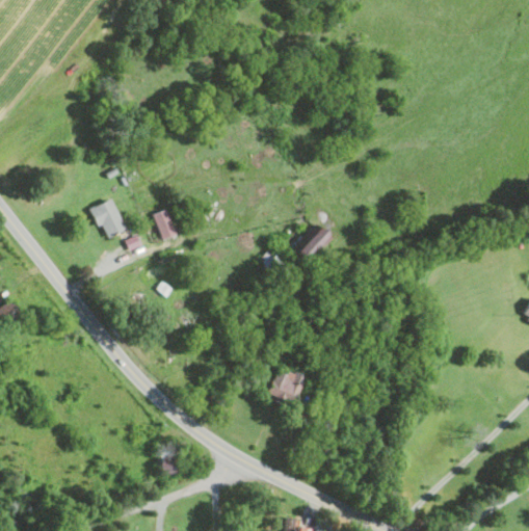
[(108,238),(127,230),(112,198),(89,209),(99,228),(103,227),(108,238)]
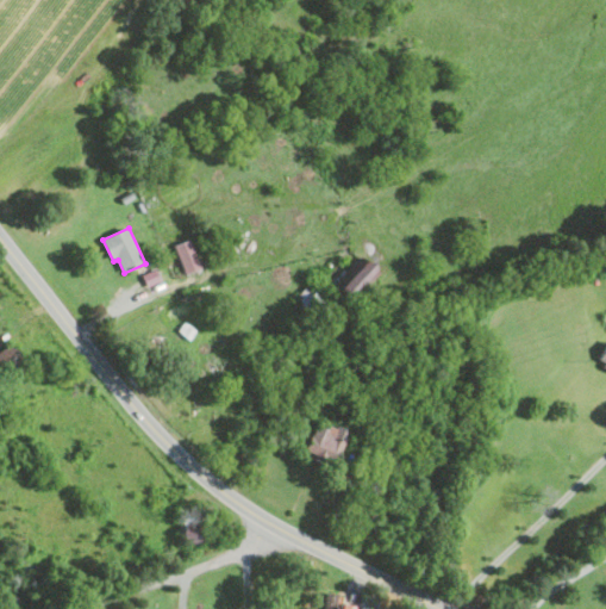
[(176,246),(188,274),(202,268),(192,240),(176,246)]
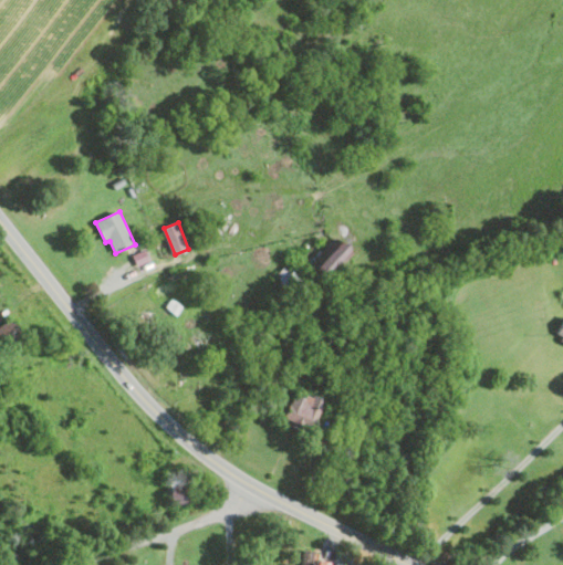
[(322,282),(352,254),(337,238),(306,267),(322,282)]
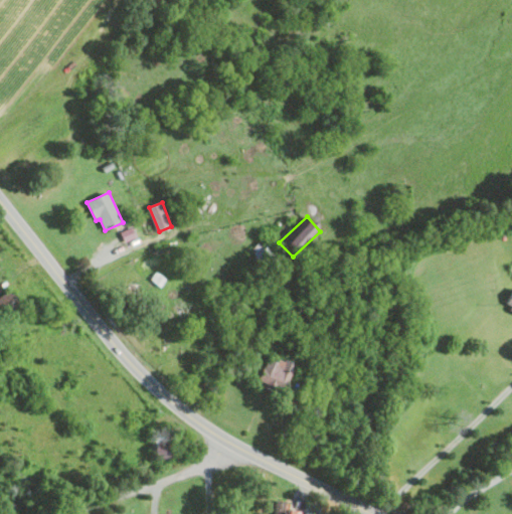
[(126,242),(139,237),(134,227),(122,232),(126,242)]
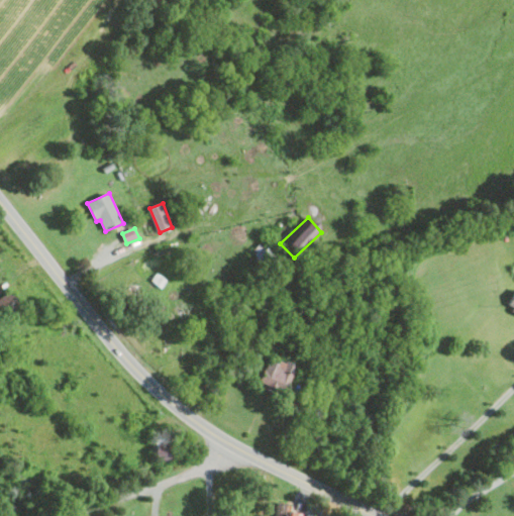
[(259,382),(284,395),(297,369),(272,355),(259,382)]
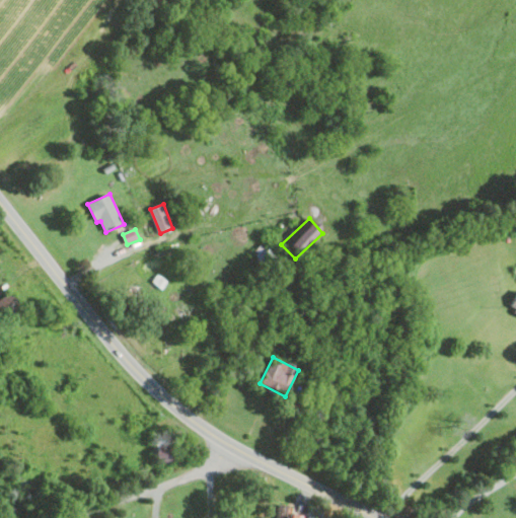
[(171,464),(174,451),(159,447),(155,460),(171,464)]
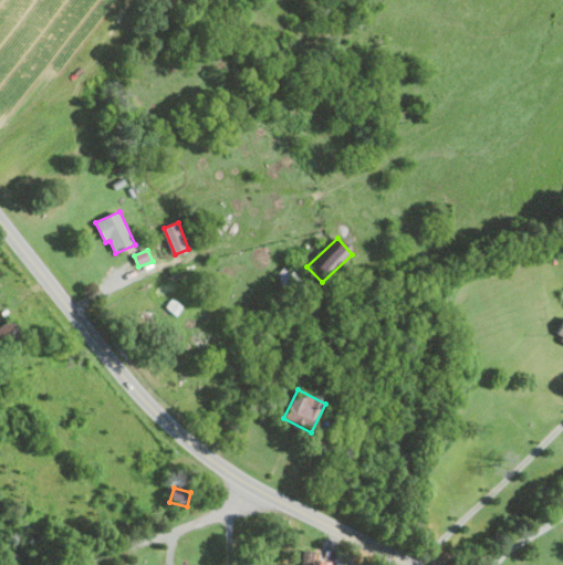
[(315,564),(315,552),(305,552),(304,564),(315,564)]
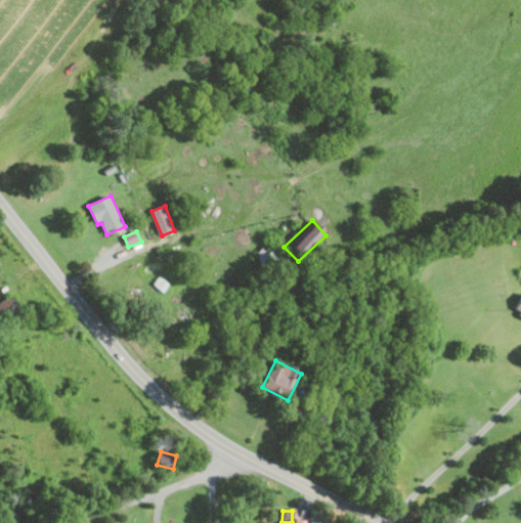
All buildings are outlined.
